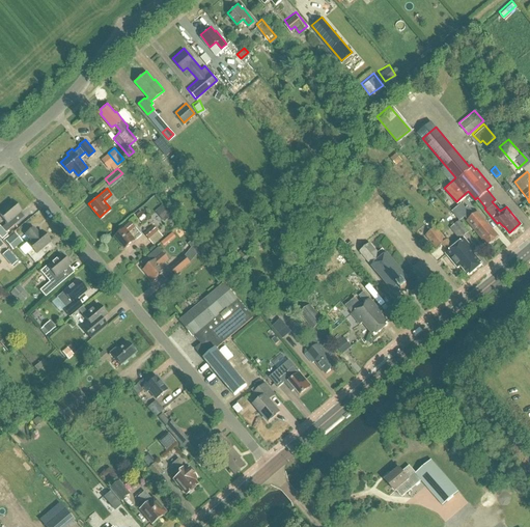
[(0,214),(5,221),(1,225),(4,229),(15,222),(10,217),(20,209),(11,198),(0,207),(0,214)]
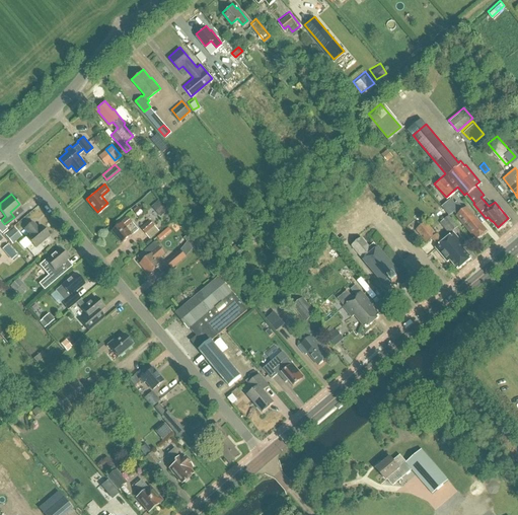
[(463,222),(475,237),(486,229),(473,214),(471,215),(466,209),(465,210),(459,203),(457,205),(450,197),(441,204),(448,213),(453,209),(458,215),(463,222)]
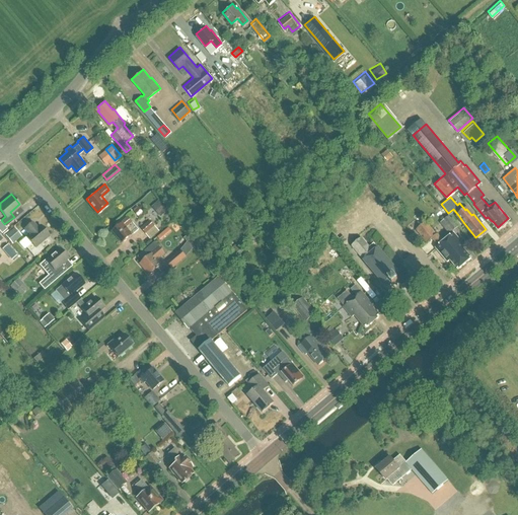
[(166,208),(157,198),(150,205),(159,215),(166,208)]
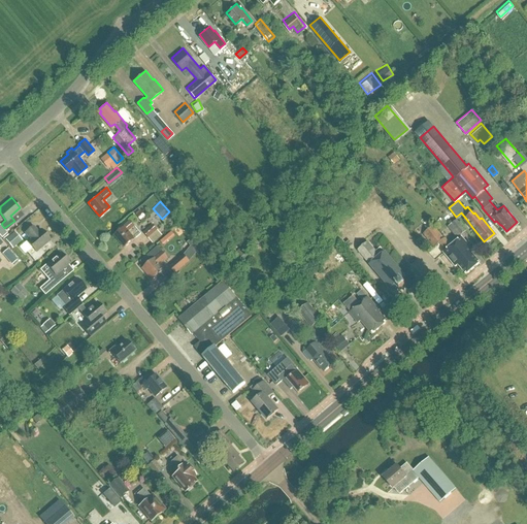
[(465,227),(456,217),(450,222),(459,232),(465,227)]
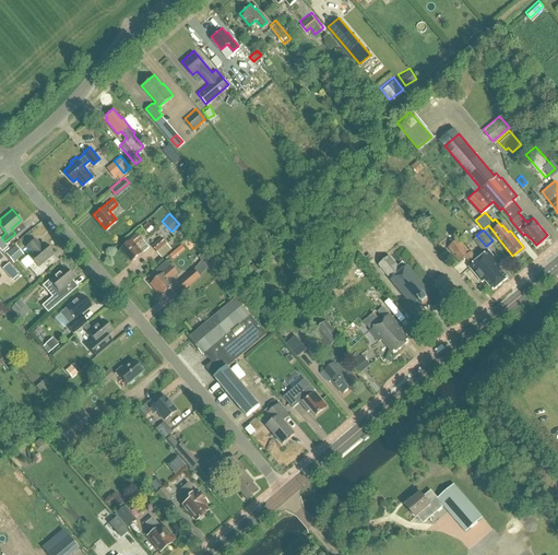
[(120,246),(131,259),(141,250),(134,241),(141,236),(137,231),(130,237),(120,246)]
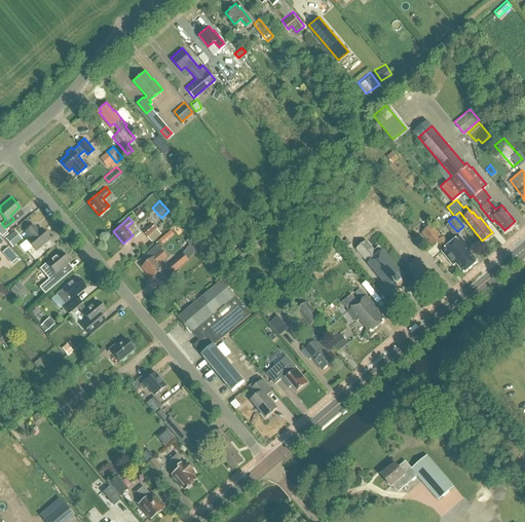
[(420,230),(432,245),(442,236),(427,217),(421,222),(425,227),(420,230)]
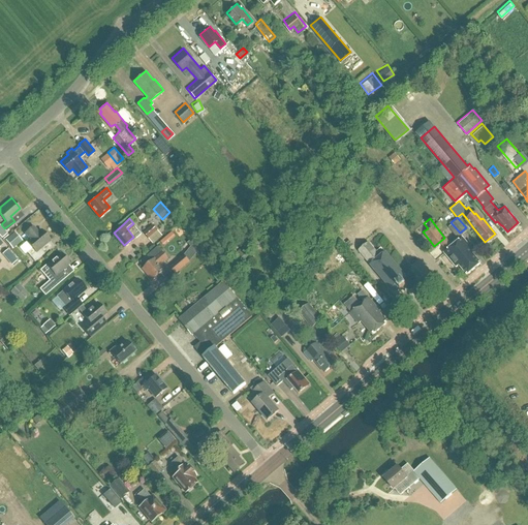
[(143,229),(147,235),(157,226),(153,221),(143,229)]
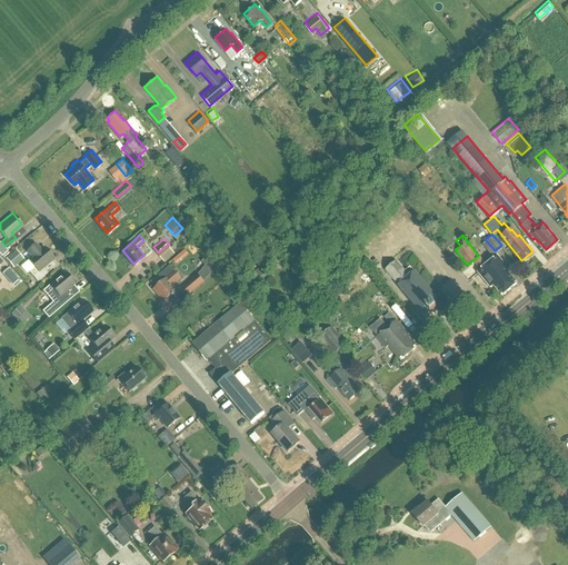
[(28,257),(20,264),(26,270),(28,268),(31,274),(36,278),(47,270),(42,265),(52,256),(43,245),(40,247),(35,241),(26,249),(31,255),(28,258),(28,257)]
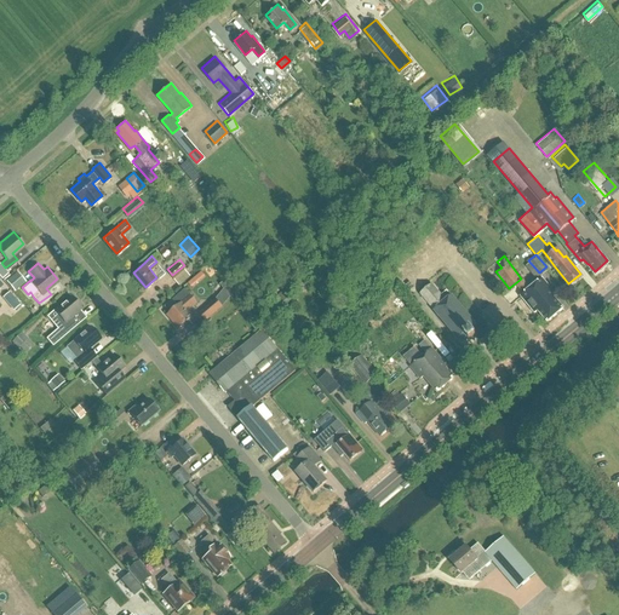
[(17,268),(6,277),(15,287),(26,279),(17,268)]
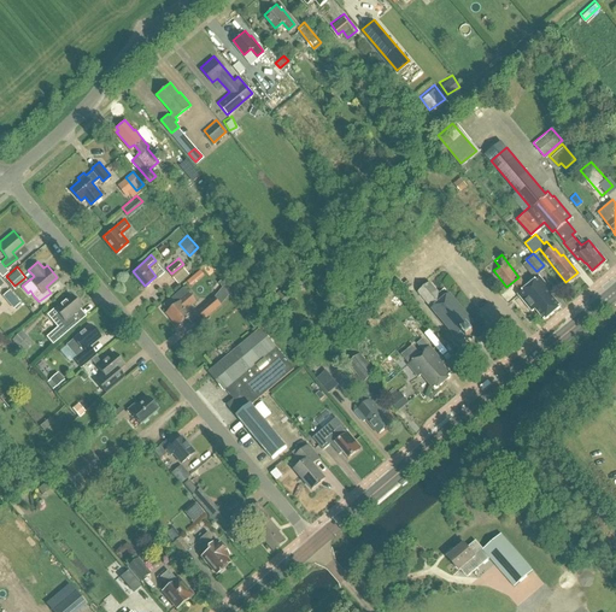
[(199,266),(185,276),(187,281),(201,271),(199,266)]
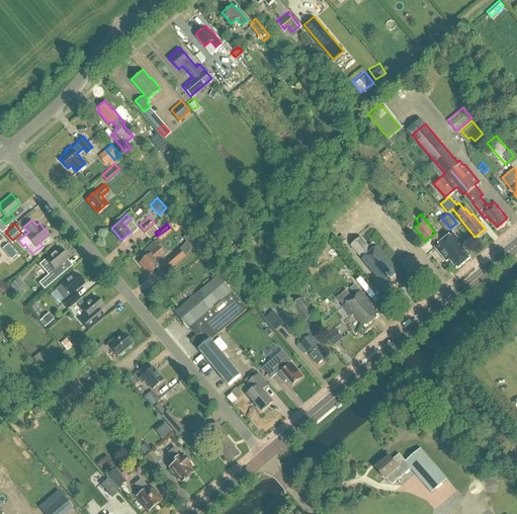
[(188,230),(182,235),(185,239),(191,234),(188,230)]
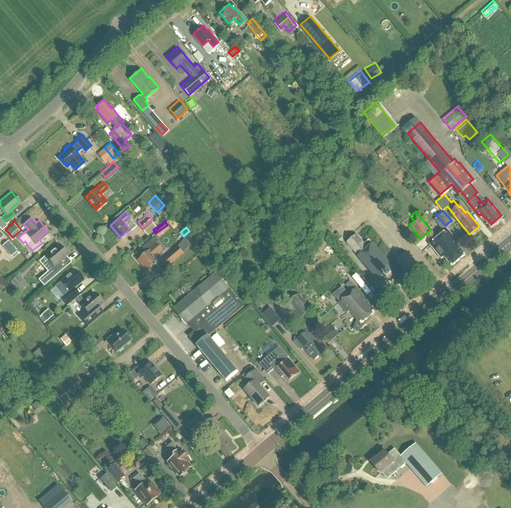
[(443,254),(451,263),(464,252),(456,243),(458,241),(447,227),(429,242),(440,256),(443,254)]
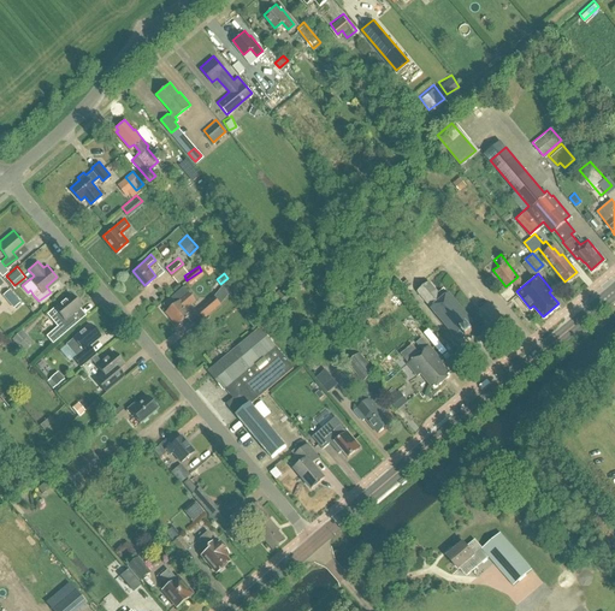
[(465,336),(466,337),(472,331),(471,328),(472,326),(468,322),(472,320),(448,291),(447,292),(444,289),(439,292),(429,279),(417,289),(431,306),(430,306),(454,334),(457,331),(461,336),(463,334),(465,336)]
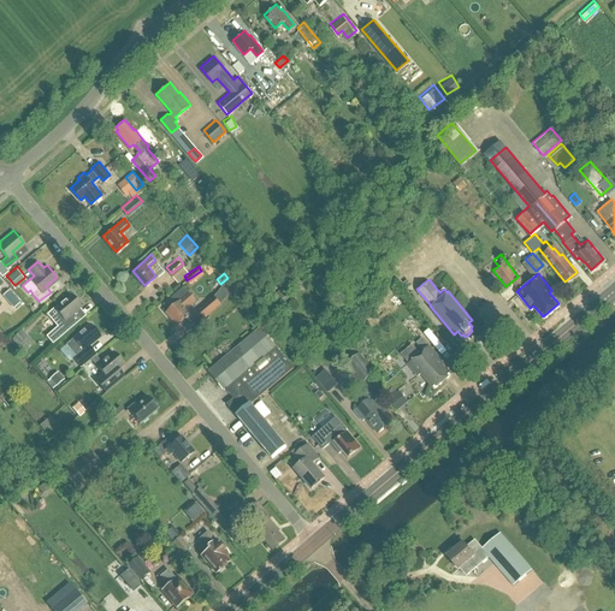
[(176,300),(165,309),(176,322),(190,310),(185,304),(194,296),(183,283),(170,294),(176,300)]
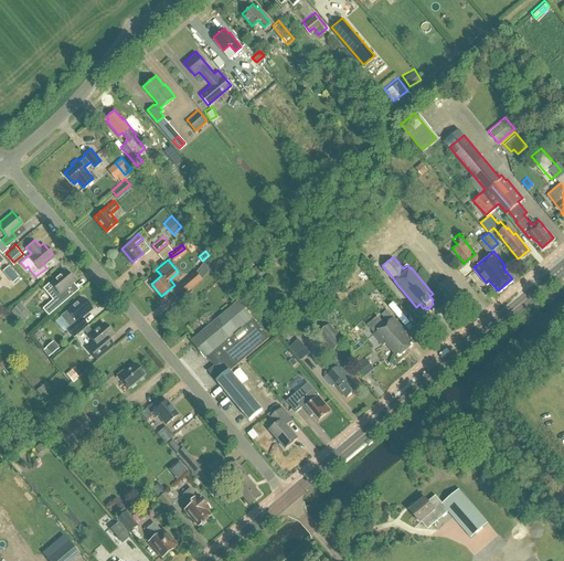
[(259,261),(248,270),(256,278),(267,270),(259,261)]
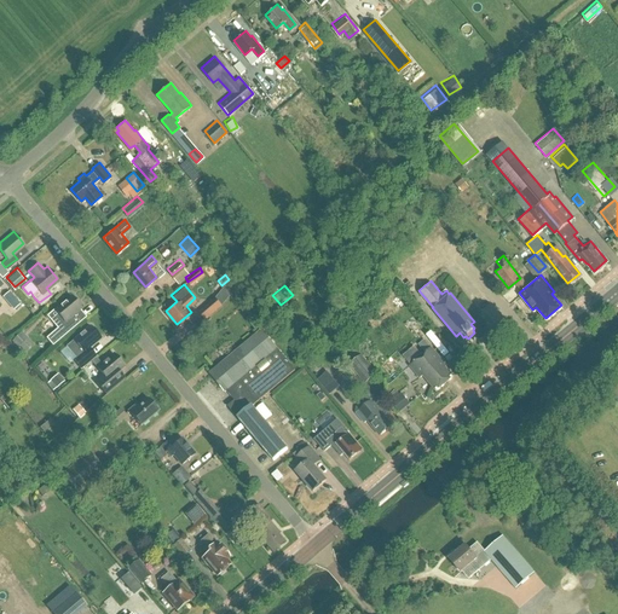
[(6,288),(0,294),(7,301),(13,295),(6,288)]
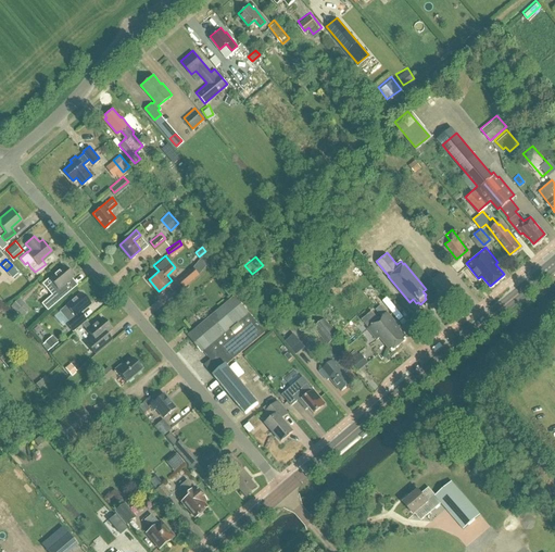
[(40,301),(46,308),(67,289),(62,283),(72,275),(63,264),(42,280),(51,291),(40,301)]
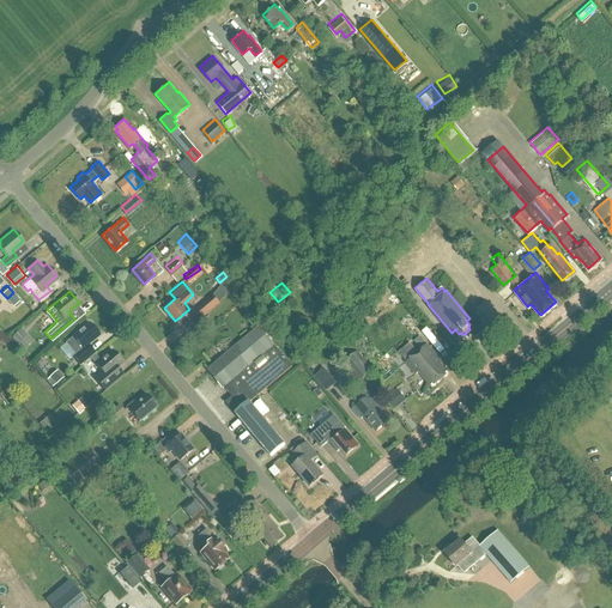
[(212,292),(197,306),(203,314),(218,301),(212,292)]
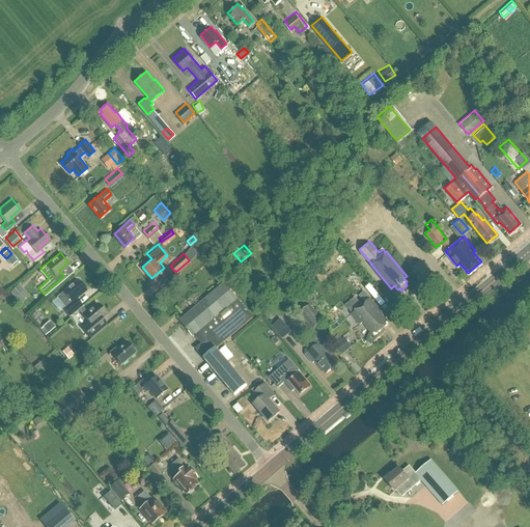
[(330,269),(335,265),(328,257),(323,261),(330,269)]
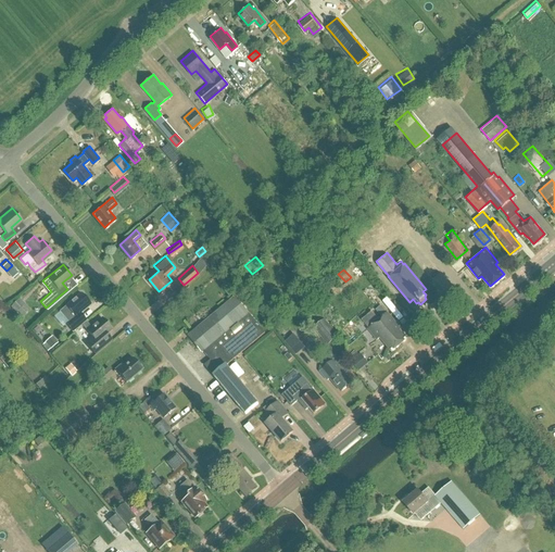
[(65,321),(72,329),(85,317),(79,310),(89,302),(79,291),(58,309),(67,320),(65,321)]
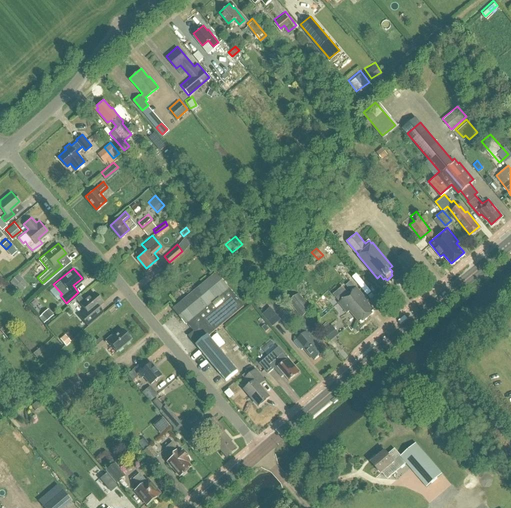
[(25,281),(16,271),(7,279),(12,284),(15,281),(19,286),(25,281)]
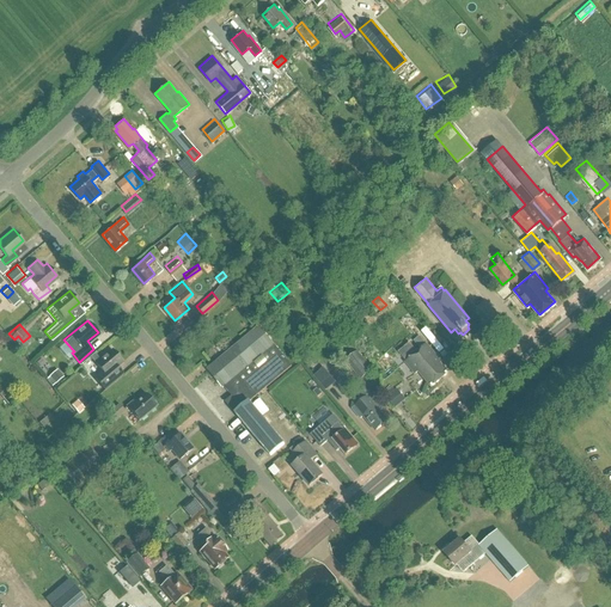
[(225,399),(234,410),(248,399),(248,398),(291,363),(257,324),(206,366),(221,384),(224,384),(231,393),(225,399)]
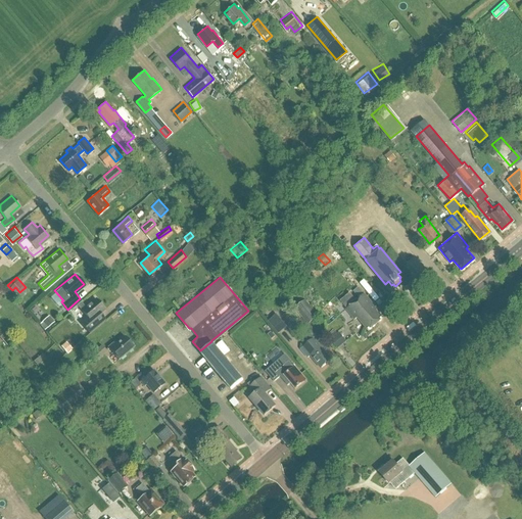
[(358,294),(362,290),(358,285),(352,289),(358,294)]
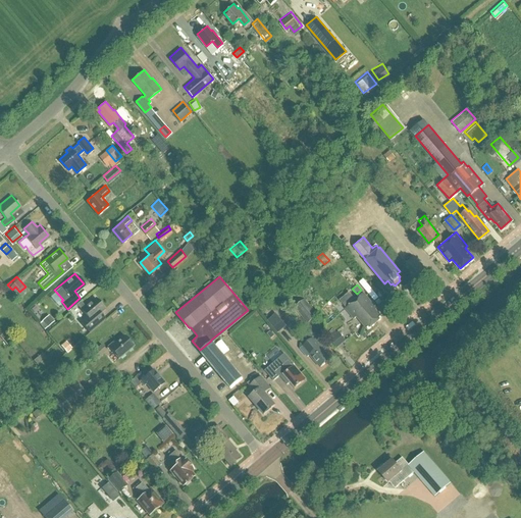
[(348,290),(339,298),(345,306),(353,316),(355,314),(367,327),(381,316),(374,308),(375,306),(363,291),(355,298),(348,290)]
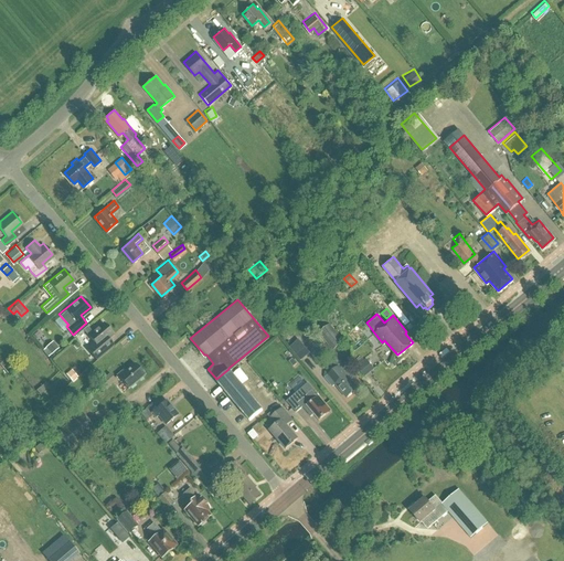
[(86,347),(96,358),(113,343),(107,336),(113,331),(103,320),(87,334),(93,340),(86,347)]
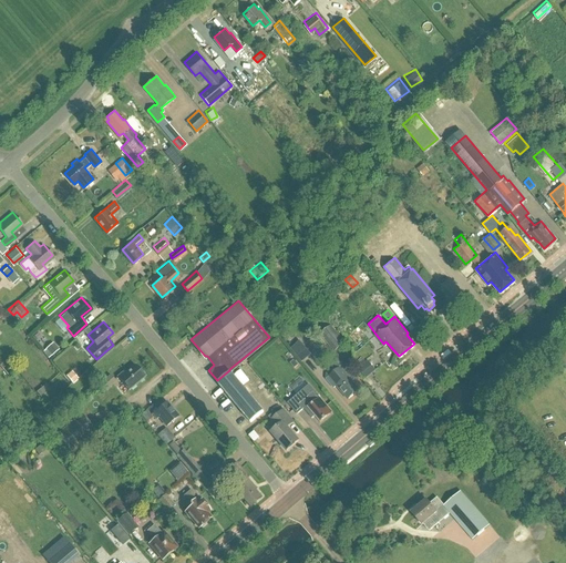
[(329,324),(320,331),(335,347),(343,340),(329,324)]
